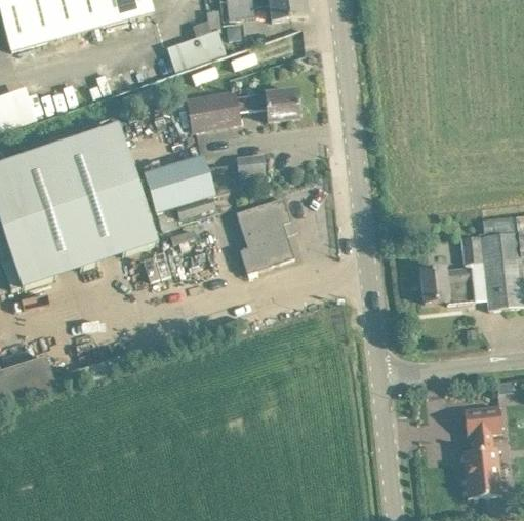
[(0,0),(0,9),(11,50),(154,11),(150,0),(0,0)]
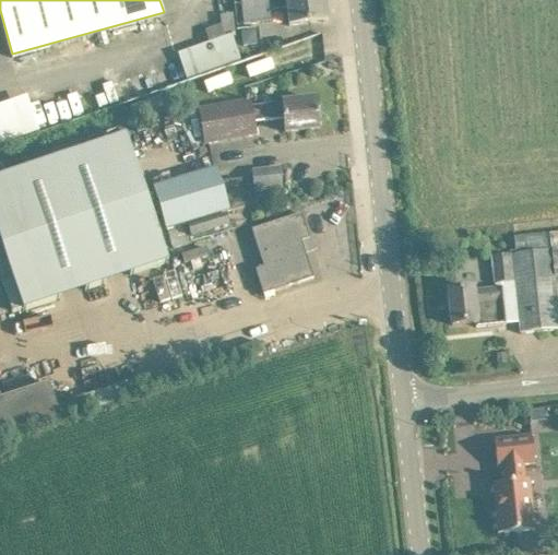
[(287,3),(289,22),(328,18),(325,0),(241,0),(244,20),(272,18),(271,7),(287,3)]
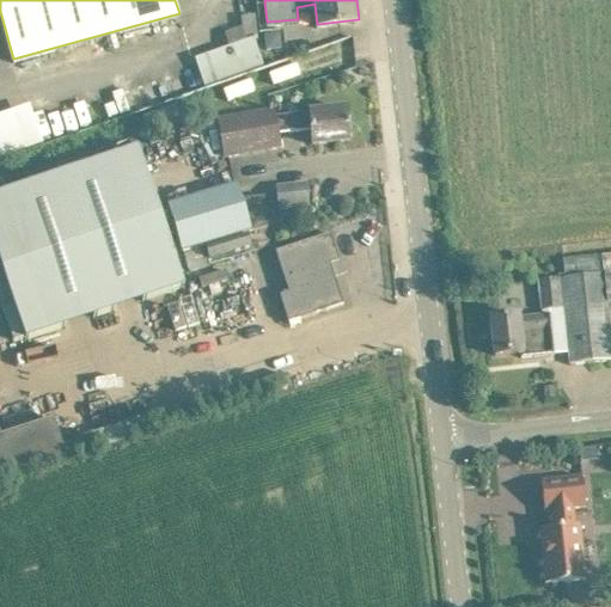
[(354,29),(356,49),(368,48),(366,28),(354,29)]
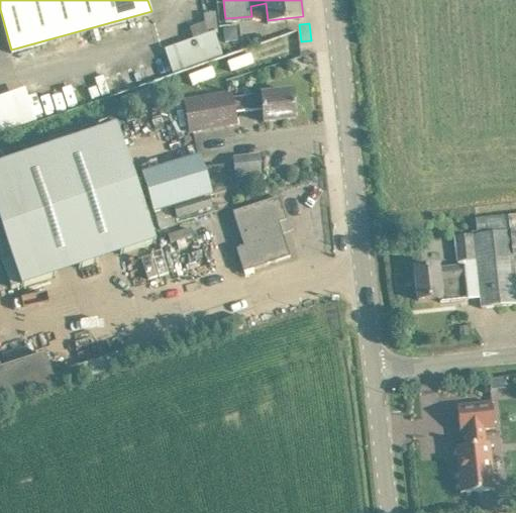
[(225,39),(237,38),(235,26),(224,28),(225,39)]
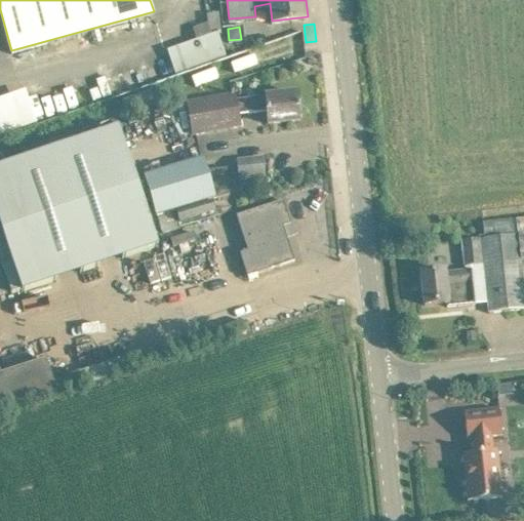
[(227,53),(218,29),(168,46),(176,71),(227,53)]
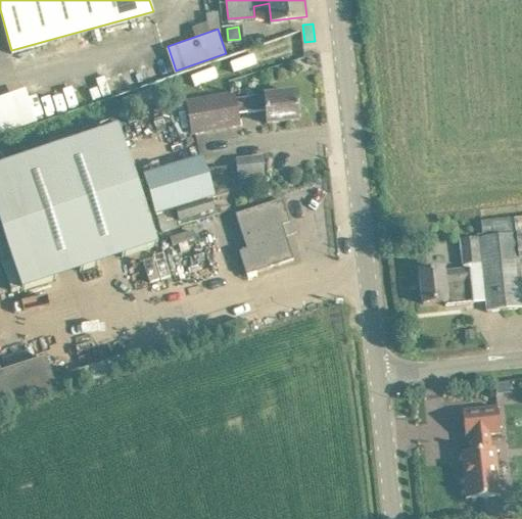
[(296,36),(273,42),(276,52),(299,46),(296,36)]
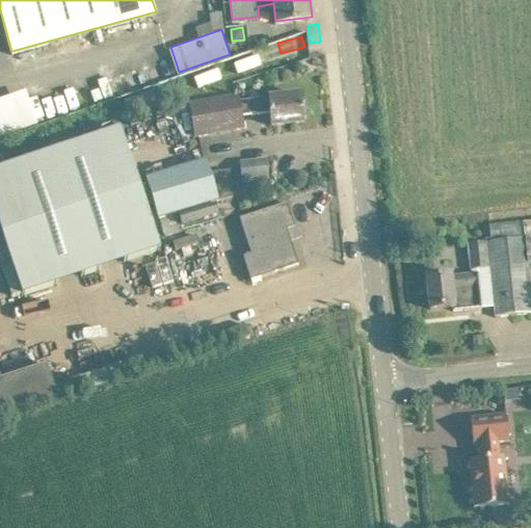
[(137,64),(144,82),(165,74),(158,56),(137,64)]
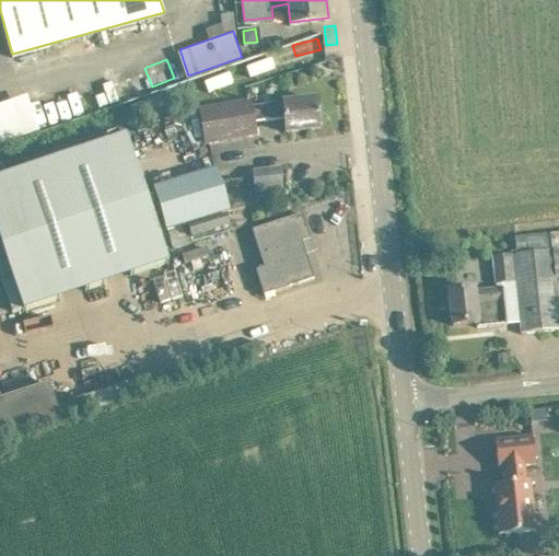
[(206,141),(257,132),(255,118),(284,115),(286,129),(321,125),(318,96),(297,99),(252,103),(252,97),(199,107),(206,141)]
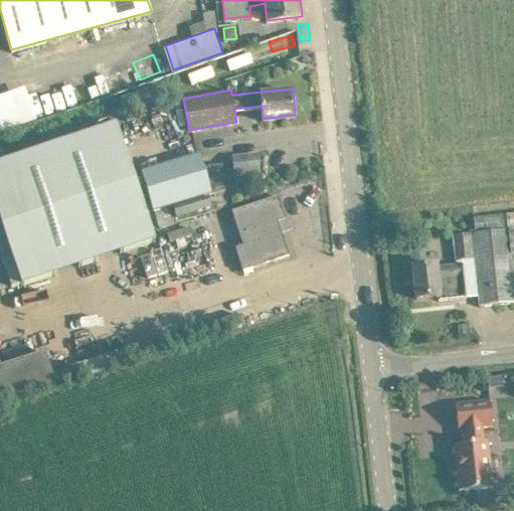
[(0,115),(3,125),(12,122),(7,106),(0,107),(0,115)]
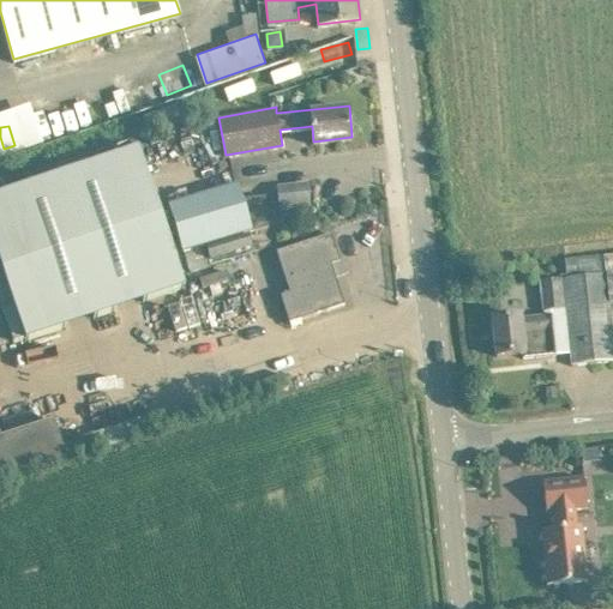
[(137,145),(0,192),(0,261),(26,339),(185,287),(137,145)]
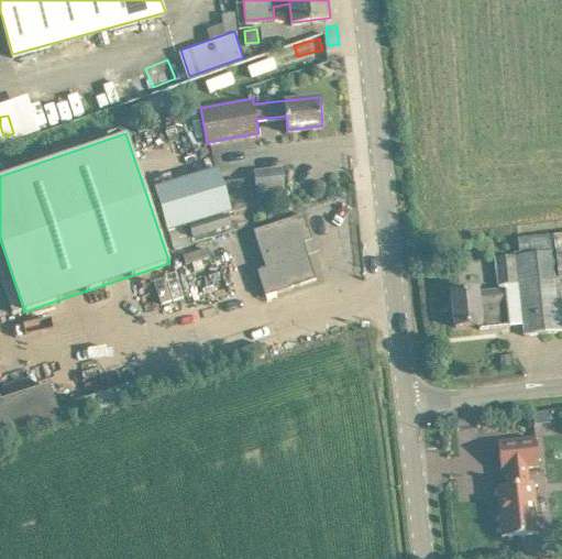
[(254,168),(256,188),(284,185),(283,166),(254,168)]
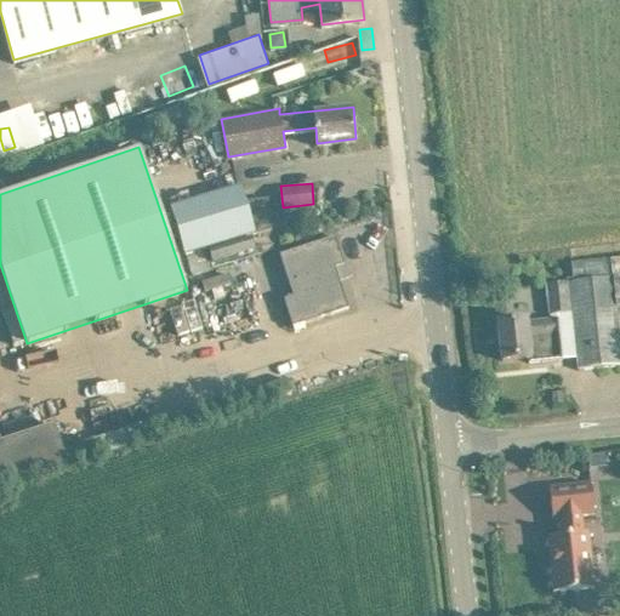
[(240,184),(217,193),(172,209),(181,238),(187,261),(192,274),(214,268),(211,260),(259,245),(255,232),(272,226),(269,195),(245,198),(240,184)]
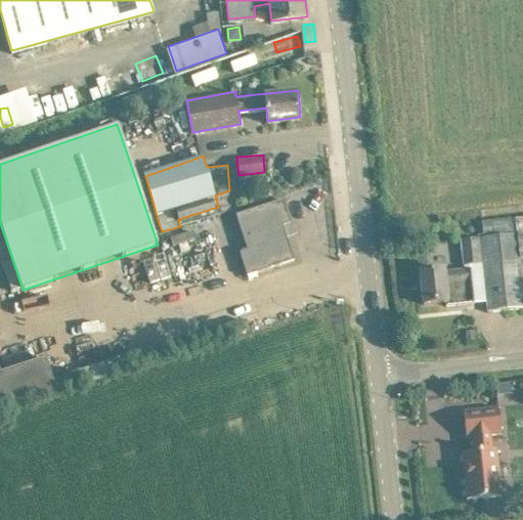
[(240,250),(242,254),(248,273),(294,258),(282,223),(291,221),(282,198),(236,212),(248,248),(240,250)]
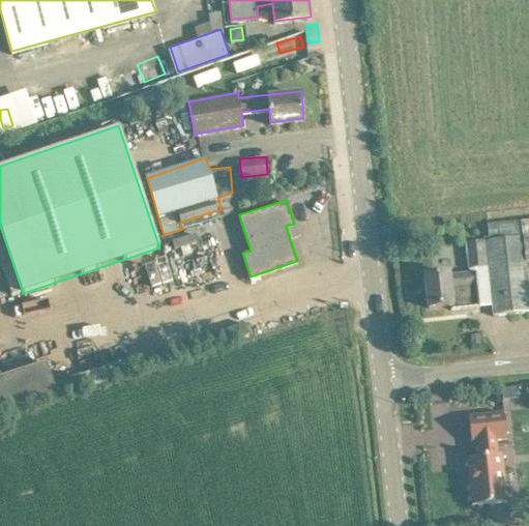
[(528,217),(489,223),(490,234),(523,231),(526,260),(528,259),(528,217)]
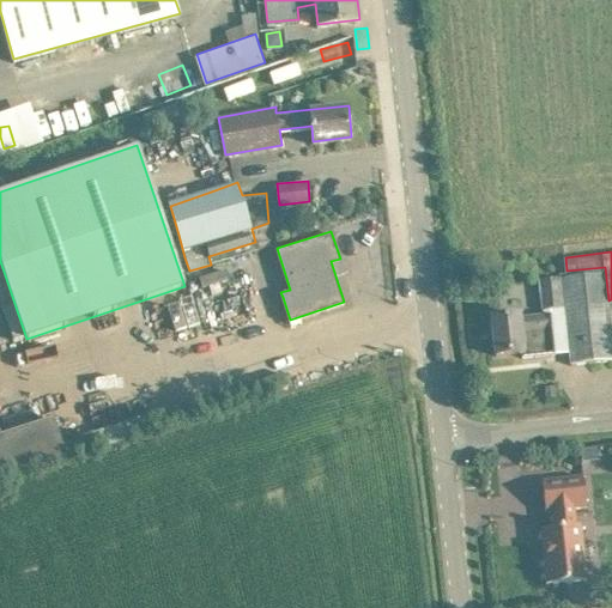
[(226,267),(199,275),(203,285),(230,277),(226,267)]
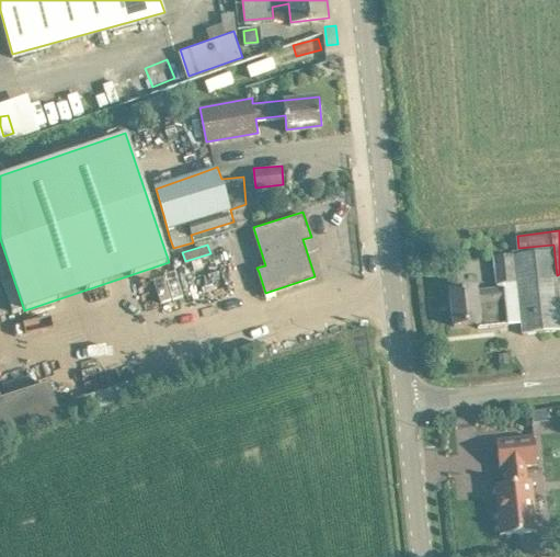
[(478,325),(522,320),(523,331),(559,327),(559,305),(553,248),(493,256),(495,282),(504,281),(504,285),(476,288),(475,286),(450,288),(454,324),(477,320),(478,325)]
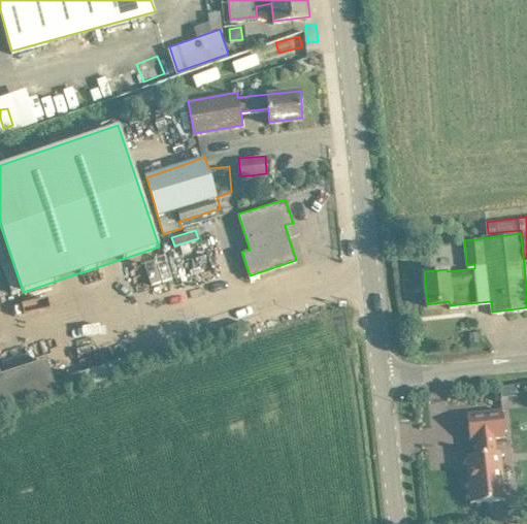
[(185,287),(162,287),(162,295),(185,294),(185,287)]
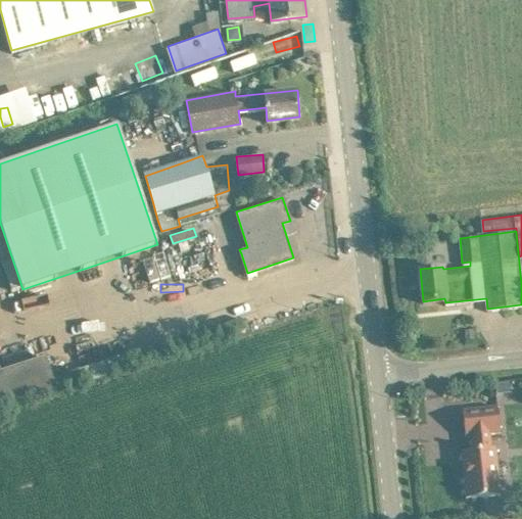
[(178,348),(188,345),(185,335),(175,338),(178,348)]
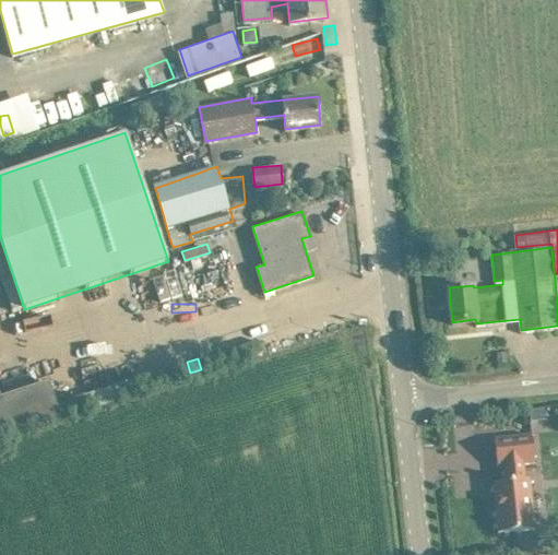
[(506,479),(493,481),(498,531),(535,527),(530,476),(525,476),(524,462),(535,460),(532,432),(495,436),(498,464),(503,464),(506,479)]
